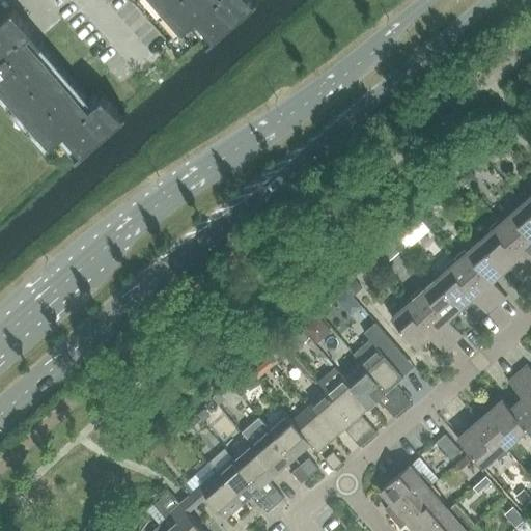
[(254,0),(156,0),(182,30),(196,18),(213,36),(207,42),(210,43),(257,0),(254,0)]
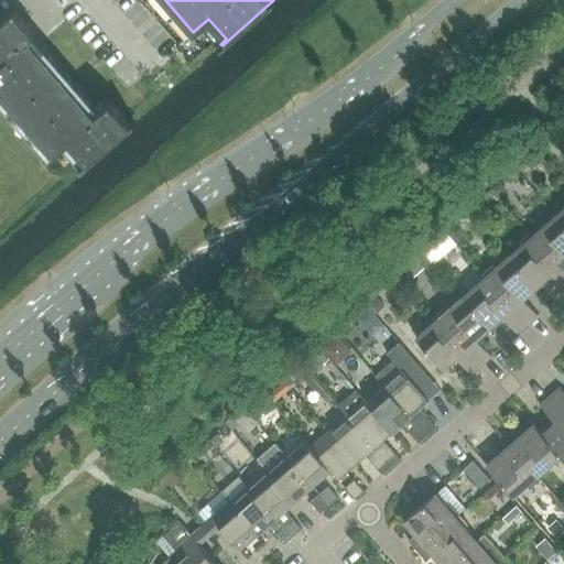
[(109,101),(95,114),(30,38),(35,33),(14,9),(0,21),(0,80),(0,90),(54,153),(68,140),(86,160),(80,165),(83,166),(136,121),(133,119),(130,121),(109,101)]
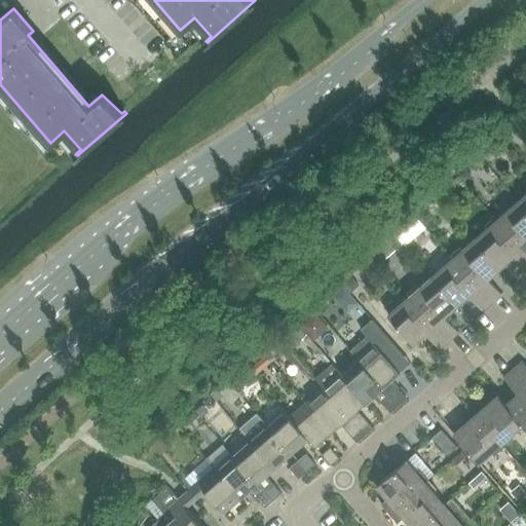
[(467,170),(459,177),(466,184),(475,177),(467,170)]
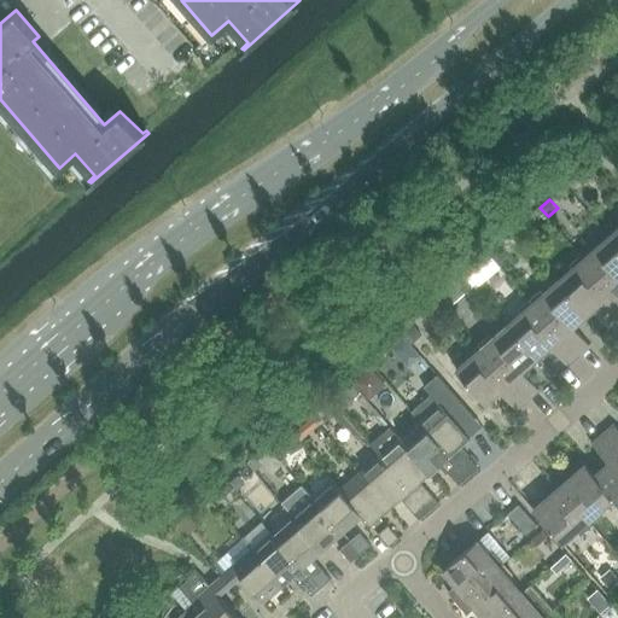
[(617,246),(608,235),(583,258),(617,297),(617,246)]
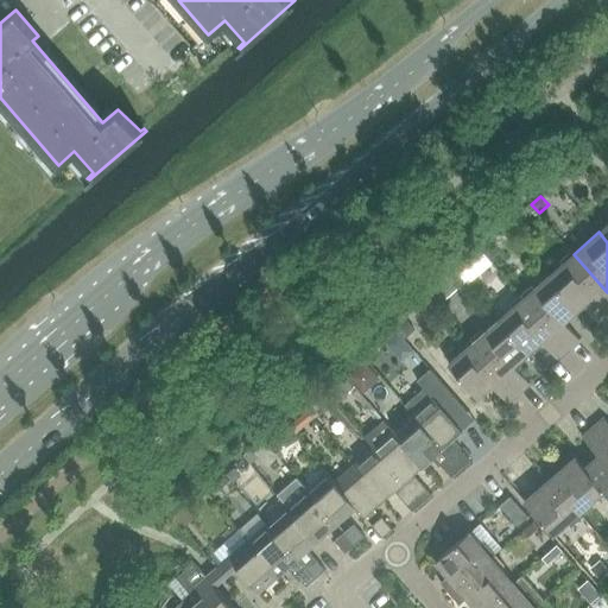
[(501,235),(495,241),(500,247),(507,241),(501,235)]
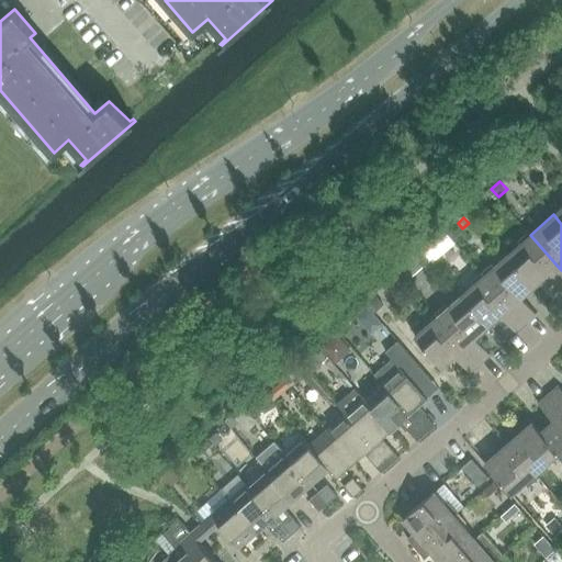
[(422,251),(433,265),(454,245),(444,233),(422,251)]
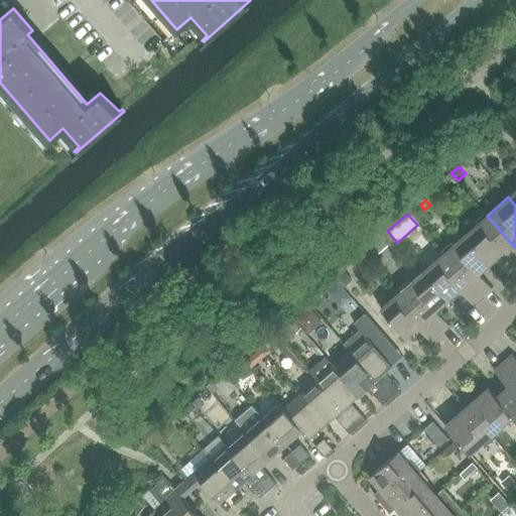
[(515,248),(487,216),(466,234),(491,262),(502,252),(515,268),(515,267),(515,248)]
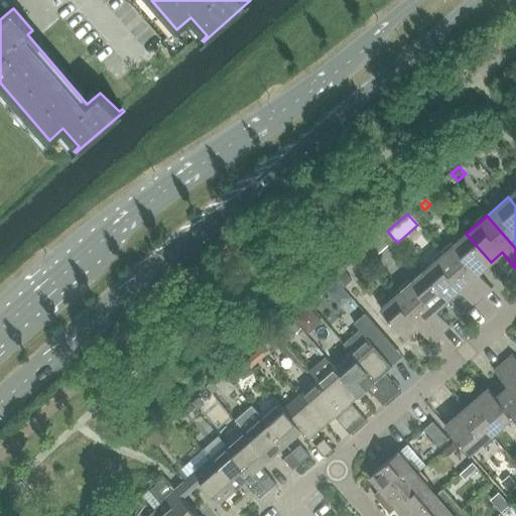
[(466,234),(444,252),(483,296),(492,288),(478,273),(491,262),(466,234)]
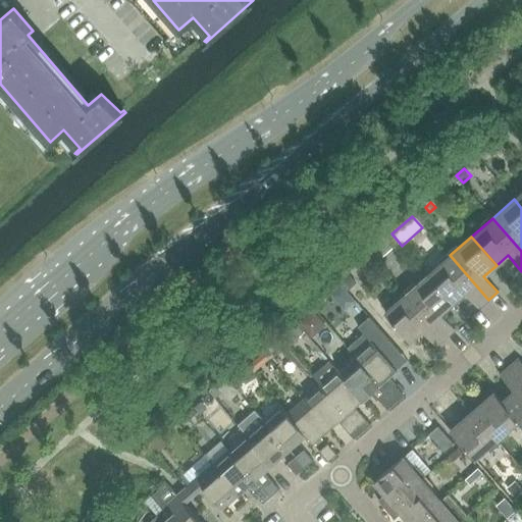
[(368,252),(374,259),(381,253),(375,246),(368,252)]
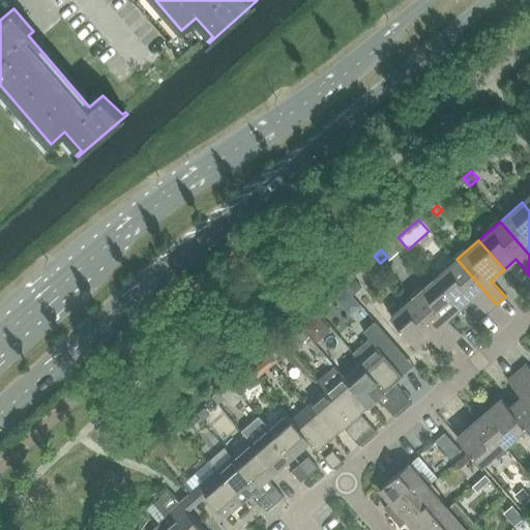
[(457,259),(435,277),(461,307),(472,297),(486,313),(496,304),(457,259)]
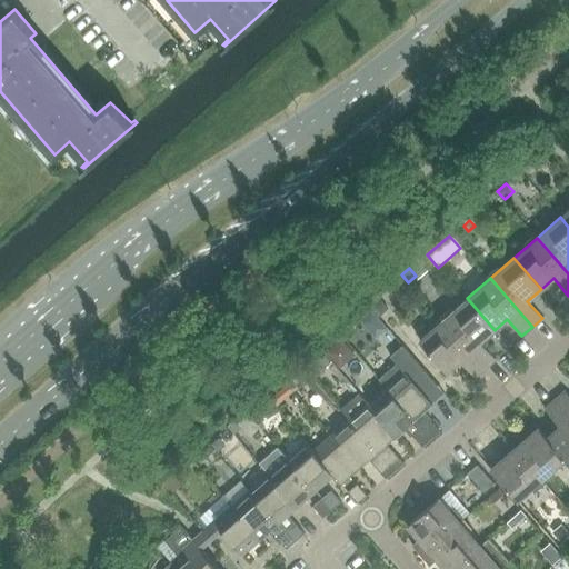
[(377,296),(368,303),(372,309),(378,316),(379,317),(388,309),(377,296)]
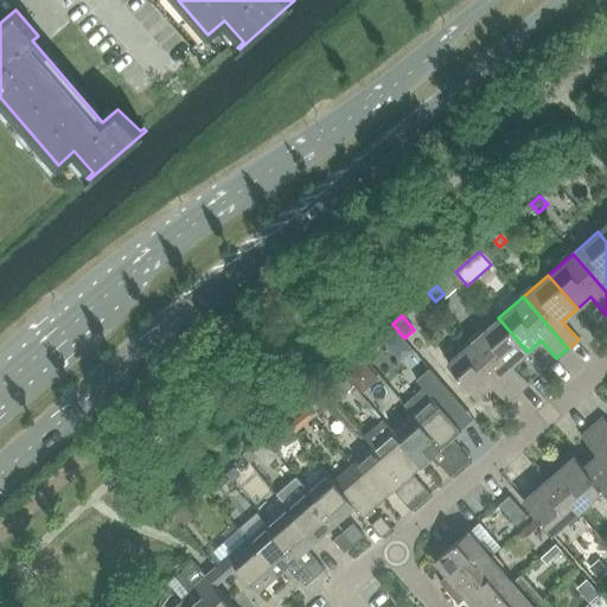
[(498,318),(473,340),(518,391),(528,383),(512,365),(528,352),(498,318)]
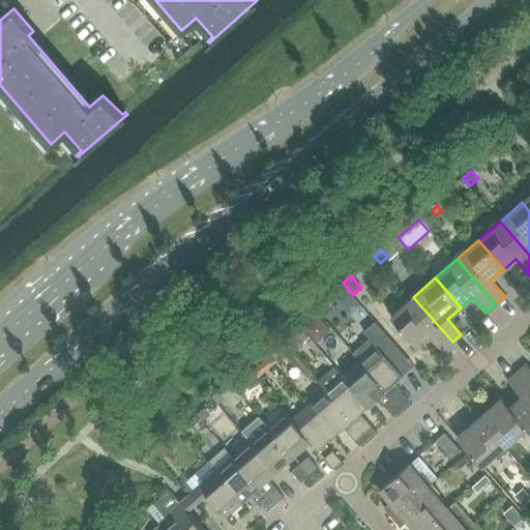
[(347,288),(335,298),(341,304),(352,294),(347,288)]
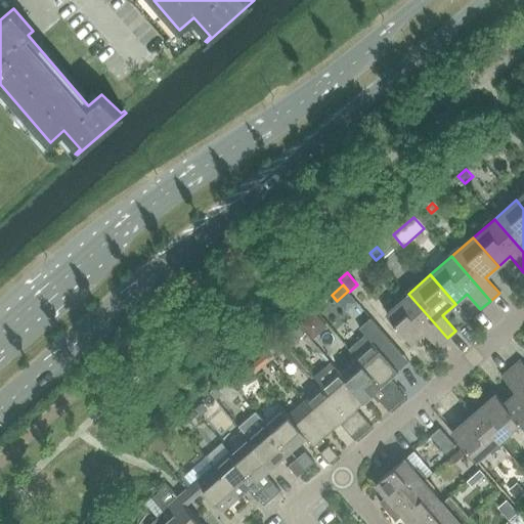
[(447,338),(408,294),(386,313),(411,342),(424,331),(438,347),(447,338)]
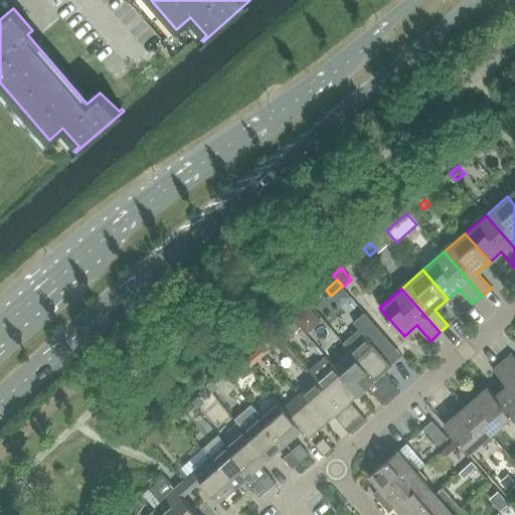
[(310,304),(296,315),(308,329),(321,317),(310,304)]
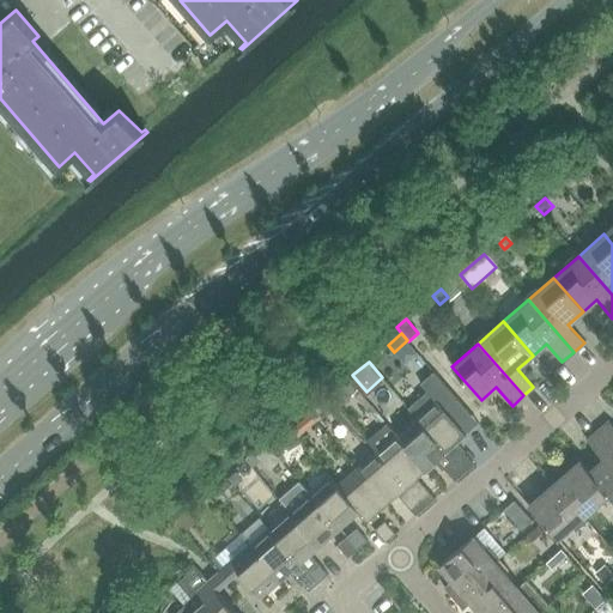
[(408,407),(417,417),(447,451),(478,423),(434,371),(420,383),(428,392),(408,407)]
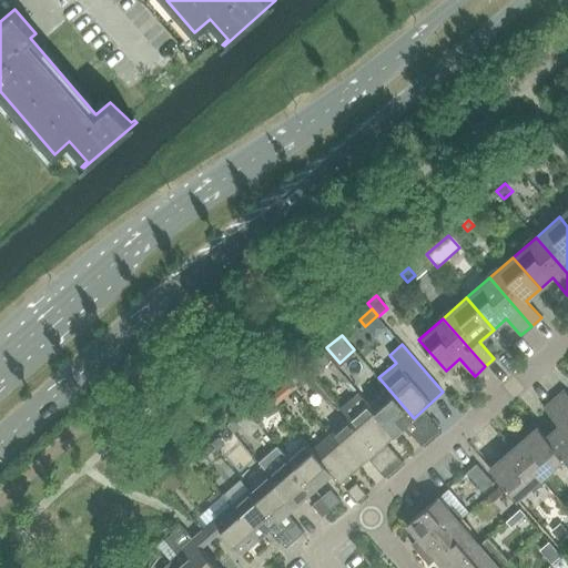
[(322,353),(305,367),(311,373),(314,377),(320,373),(324,373),(325,368),(331,363),(322,353)]
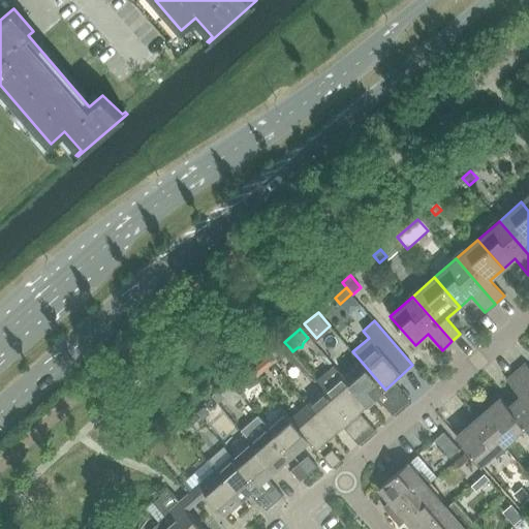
[(311,339),(308,342),(318,353),(321,350),(311,339)]
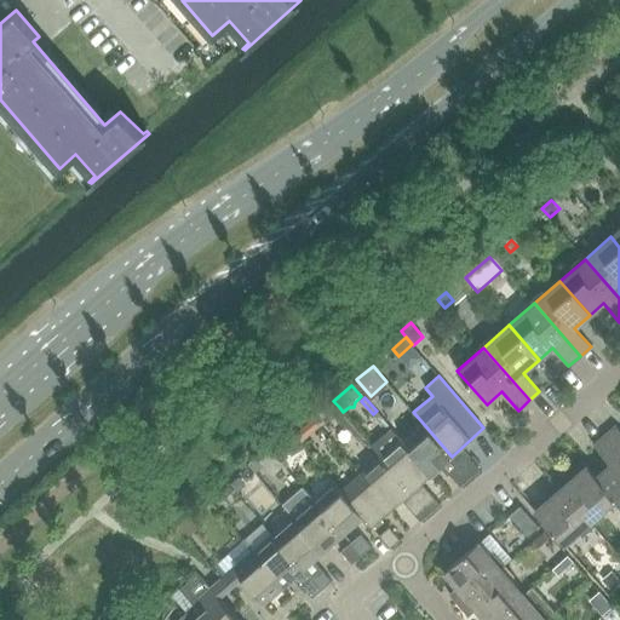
[(333,401),(319,413),(325,419),(334,411),(339,407),(333,401)]
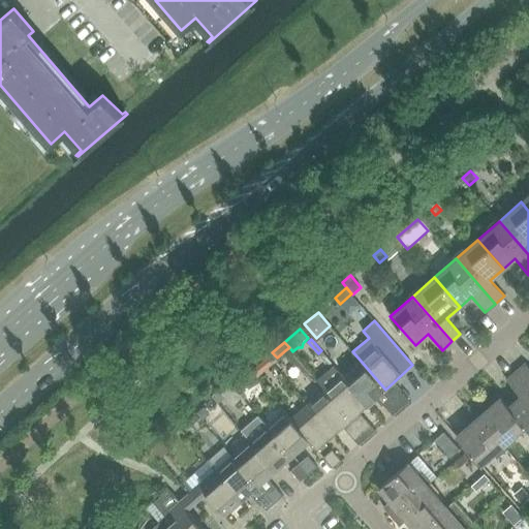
[(289,347),(285,350),(286,355),(296,365),(300,367),(306,374),(309,371),(292,351),(289,347)]
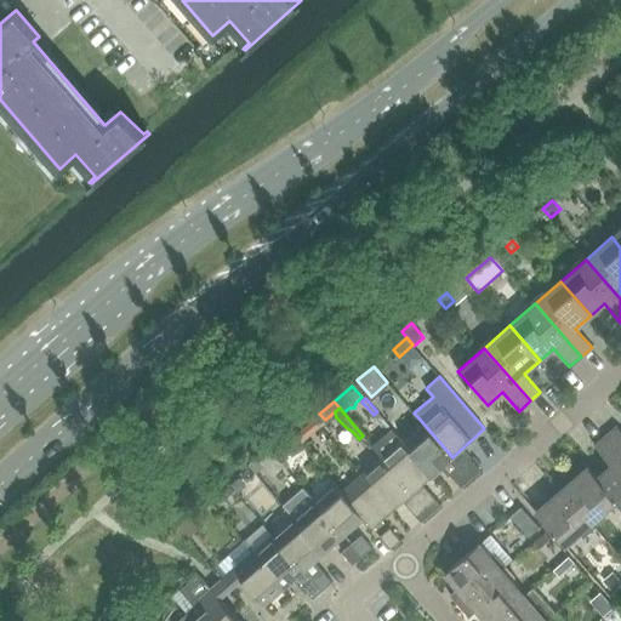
[(320,426),(313,419),(312,420),(295,434),(302,442),(320,426)]
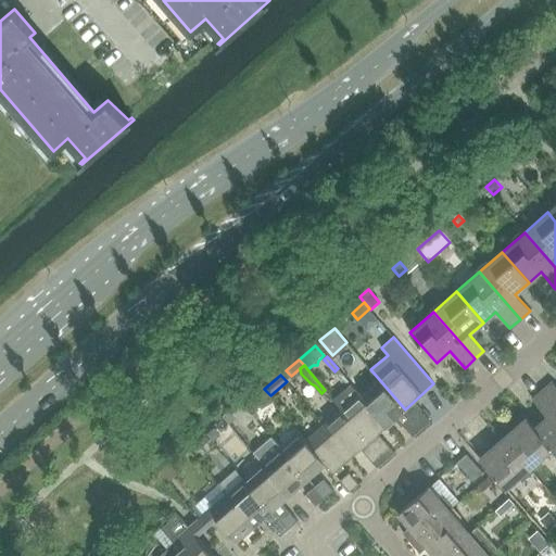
[(378,378),(359,393),(387,425),(405,409),(378,378)]
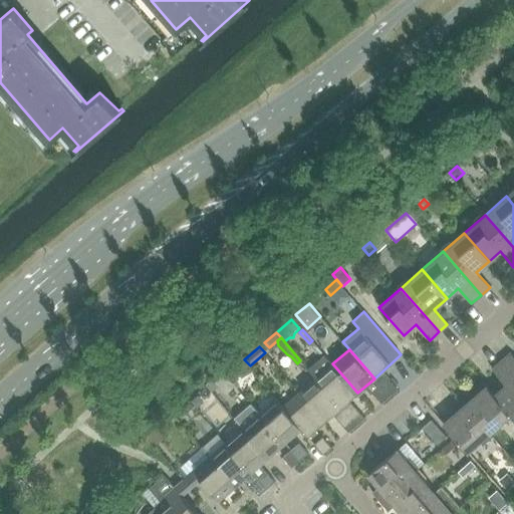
[(513,357),(510,353),(502,360),(513,374),(513,357)]
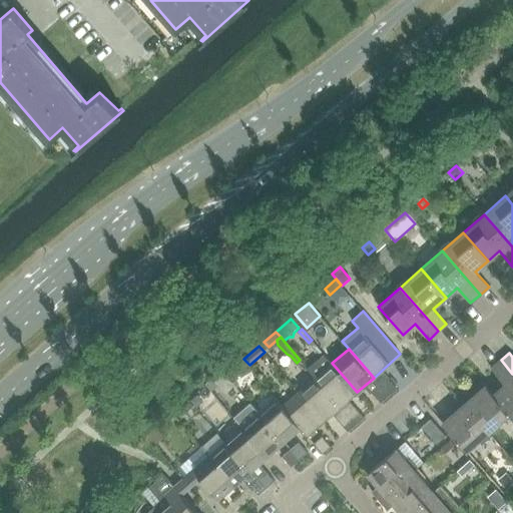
[(308,369),(316,378),(341,406),(357,392),(332,363),(324,354),(308,369)]
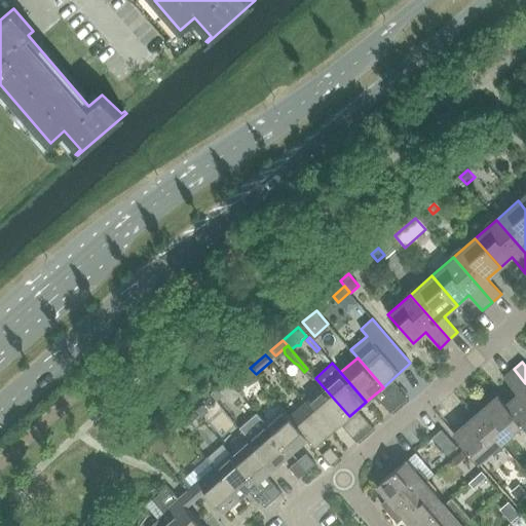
[(504,405),(522,424),(525,428),(525,383),(514,369),(503,378),(517,393),(504,405)]
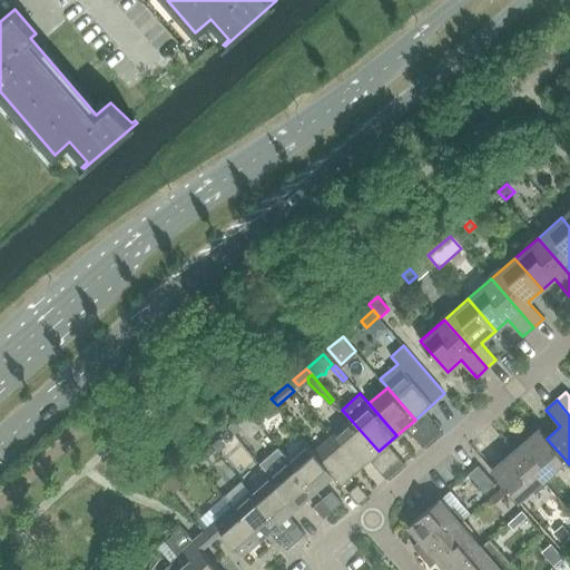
[(424,411),(415,420),(423,428),(433,439),(442,431),(439,429),(424,411)]
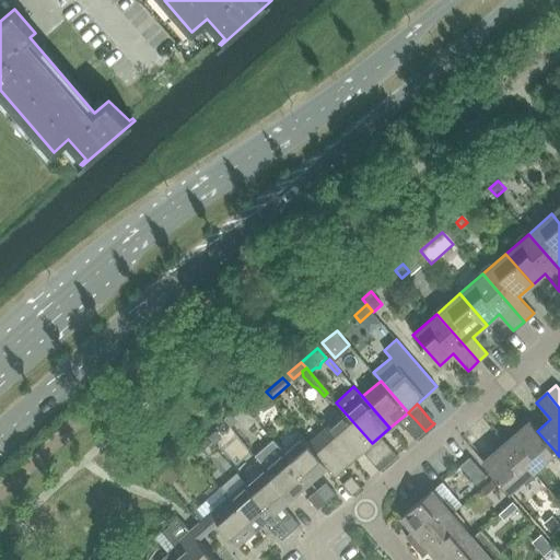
[(232,412),(224,419),(231,427),(238,420),(232,412)]
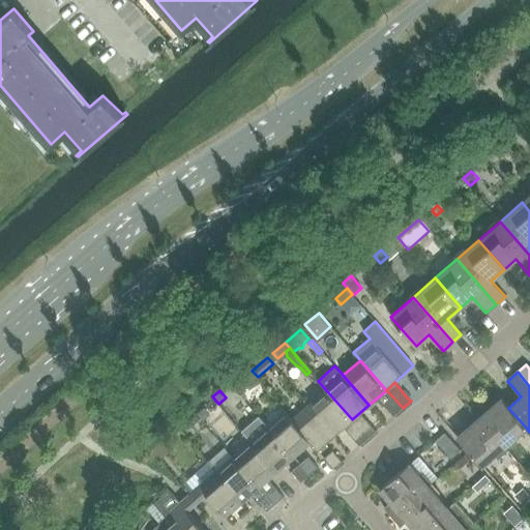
[(326,390),(310,405),(335,435),(352,419),(326,390)]
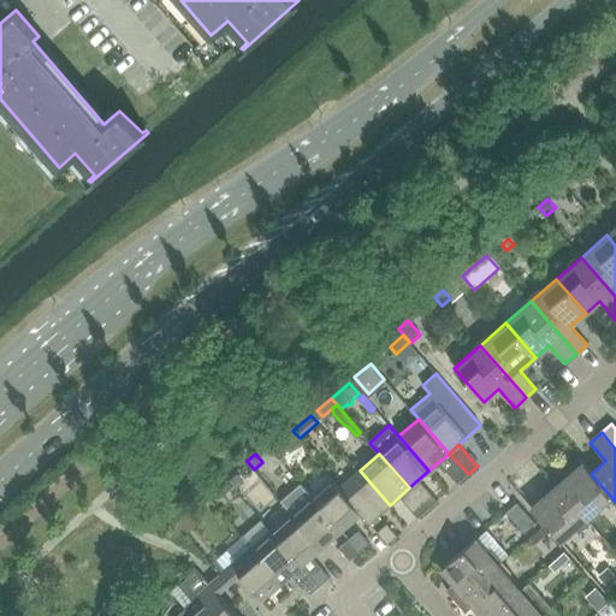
[(468,474),(457,462),(446,471),(457,483),(468,474)]
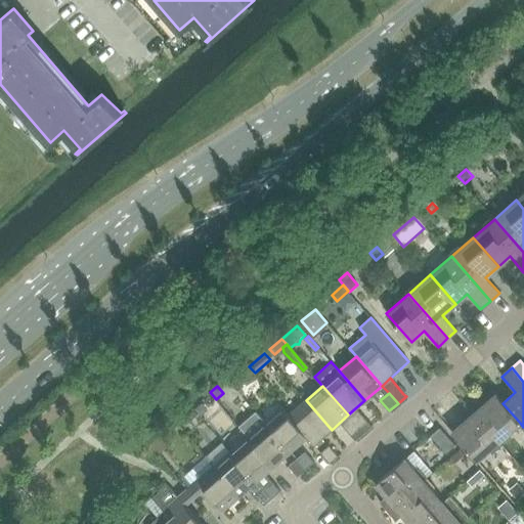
[(476,398),(468,405),(498,441),(520,423),(503,403),(495,394),(482,405),(476,398)]
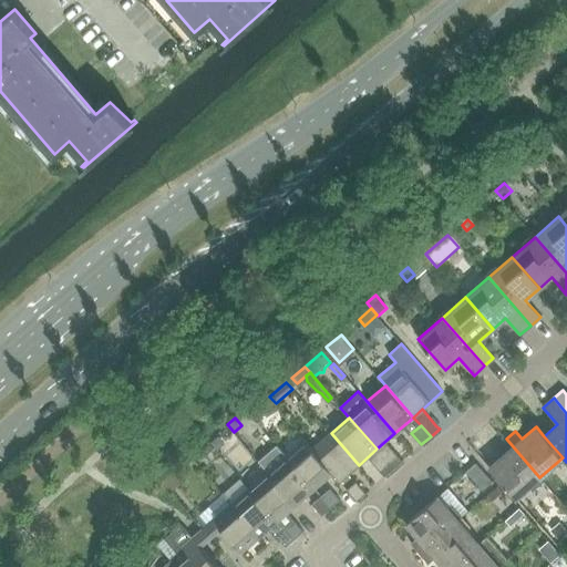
[(331,433),(313,449),(312,450),(332,472),(340,481),(359,465),(331,433)]
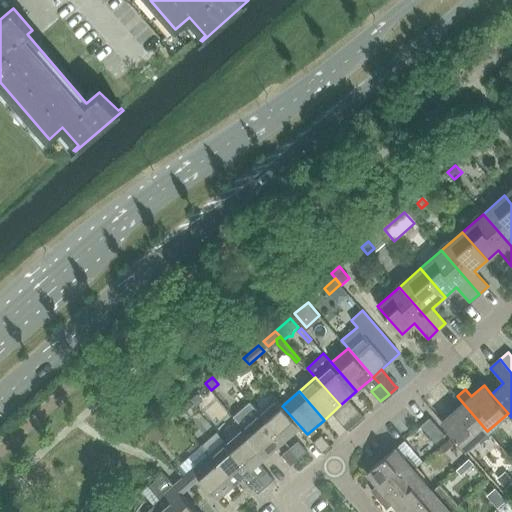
[(196,392),(189,398),(195,405),(202,398),(196,392)]
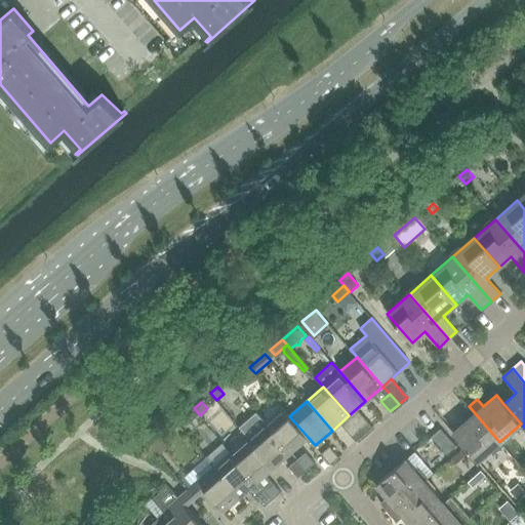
[(282,406),(265,422),(290,452),(308,437),(289,416),(290,415),(282,406)]
